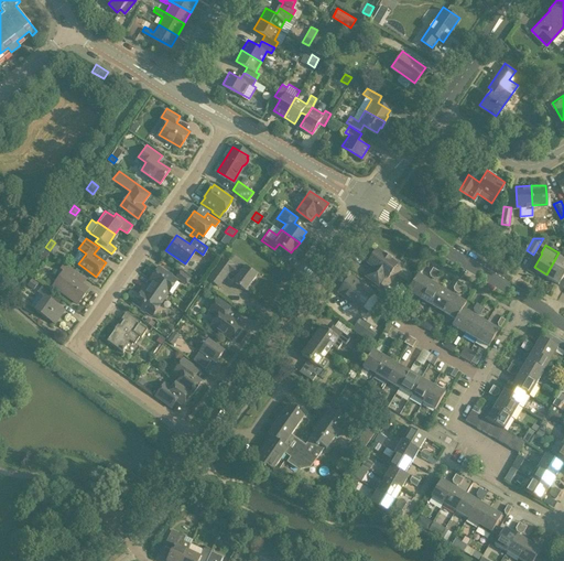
[(388,276),(392,269),(397,262),(377,248),(367,261),(372,265),(366,274),(379,283),(386,274),(388,276)]
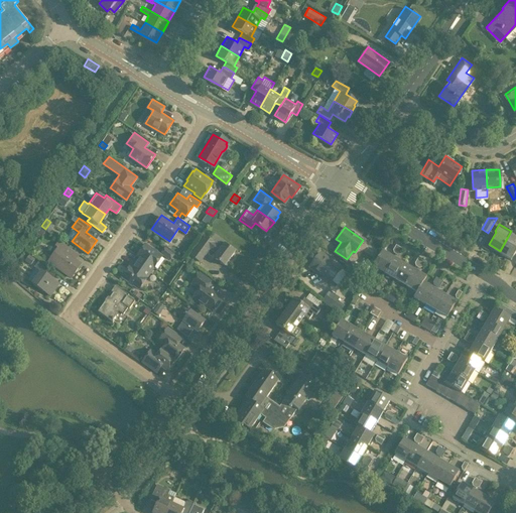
[(196,239),(199,234),(194,230),(190,236),(196,239)]
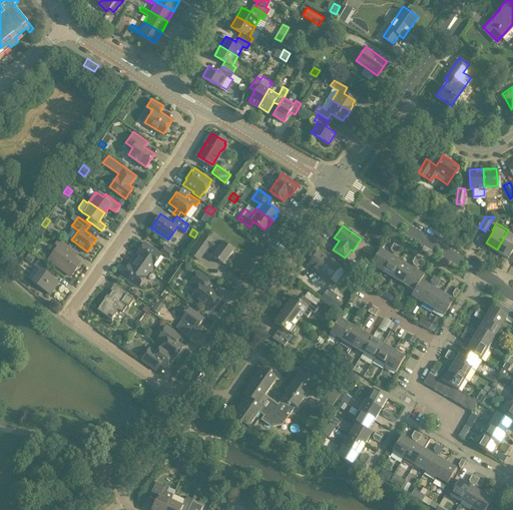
[(512,241),(510,239),(512,233),(512,231),(508,229),(497,249),(508,256),(512,246),(512,241)]
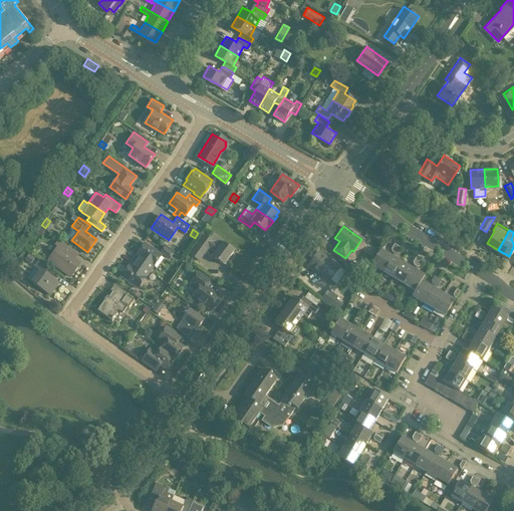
[(234,249),(223,241),(221,245),(213,239),(204,233),(190,252),(188,254),(197,262),(209,246),(216,251),(213,255),(224,263),(234,249)]
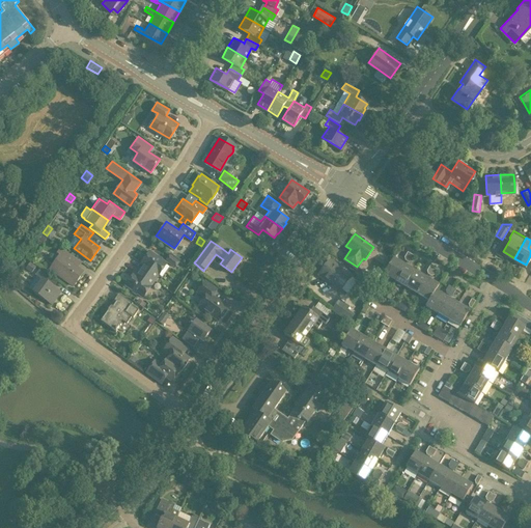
[(73,284),(83,270),(75,264),(71,260),(74,256),(60,247),(57,251),(59,253),(55,259),(57,261),(52,269),(73,284)]
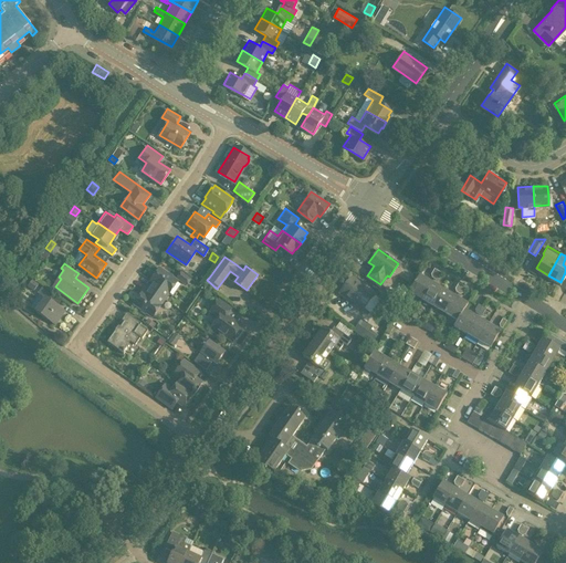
[(181,270),(176,278),(159,267),(150,279),(154,281),(149,285),(165,296),(168,292),(178,278),(187,284),(191,278),(181,270)]
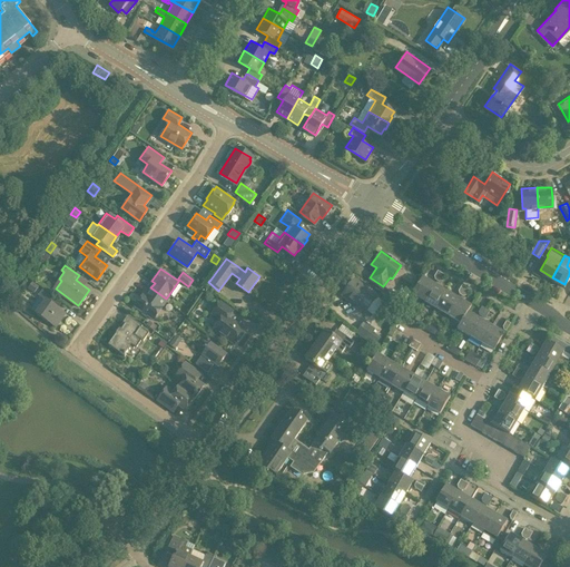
[(423,299),(433,282),(421,274),(411,292),(423,299)]
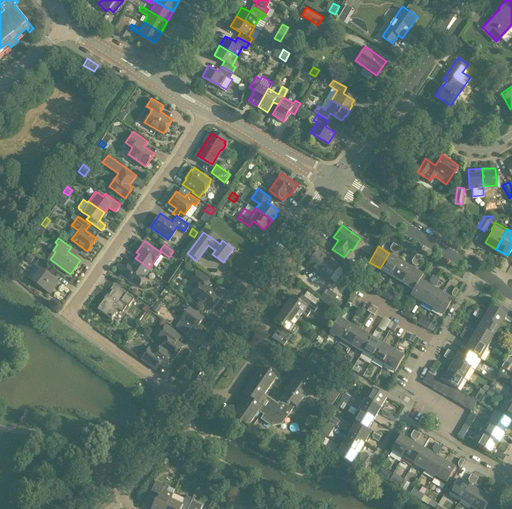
[(338,264),(318,248),(307,262),(327,277),(328,276),(335,281),(344,270),(337,264),(338,264)]
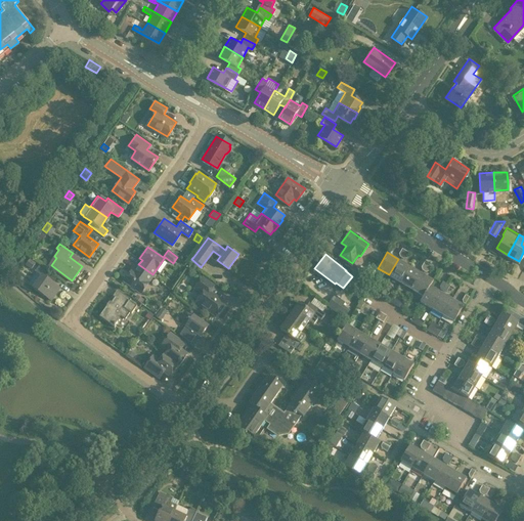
[(29,258),(26,263),(32,267),(35,262),(29,258)]
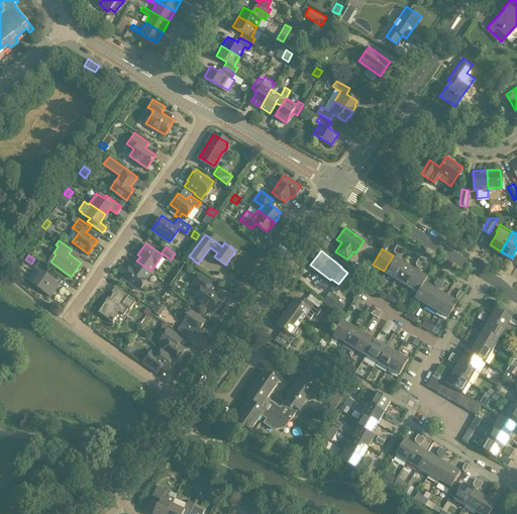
[(395,278),(404,262),(393,255),(384,271),(395,278)]
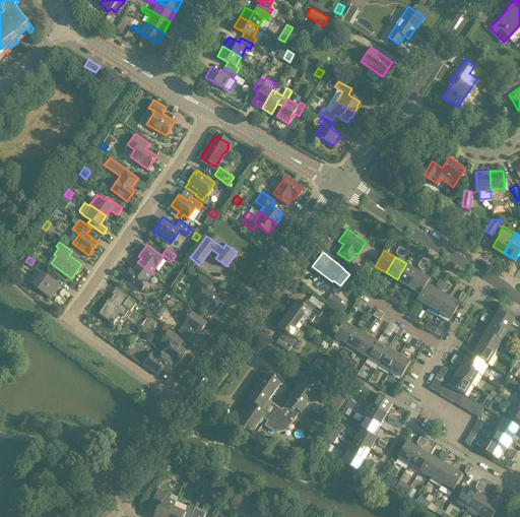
[(356,261),(353,265),(368,275),(375,266),(367,260),(363,265),(356,261)]
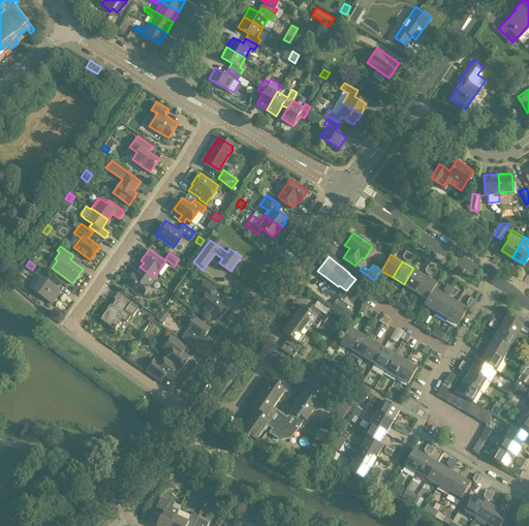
[(52,302),(60,289),(45,278),(49,274),(39,267),(35,272),(41,277),(33,288),(52,302)]
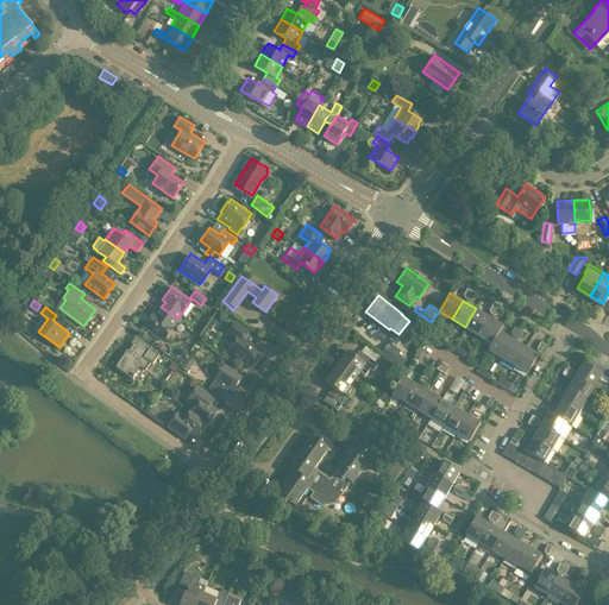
[(177,319),(161,307),(157,314),(154,312),(144,325),(163,339),(174,325),(177,319)]
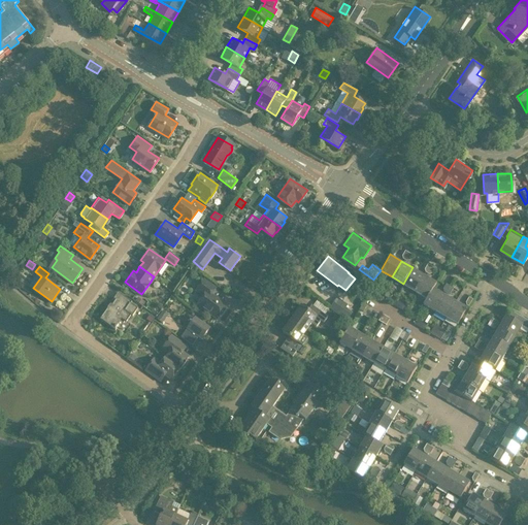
[(415,290),(424,273),(413,267),(403,284),(415,290)]
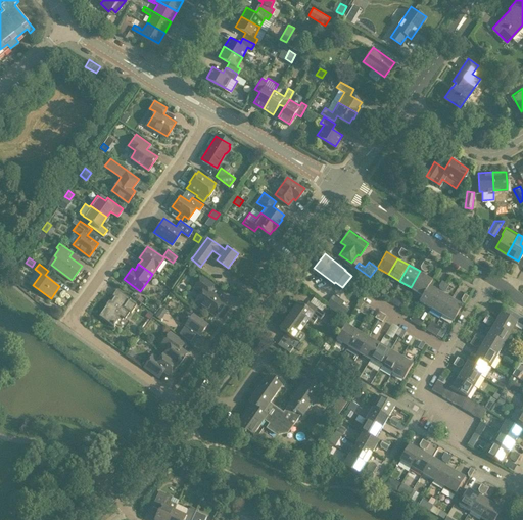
[(421,294),(428,283),(431,278),(420,271),(411,287),(421,294)]
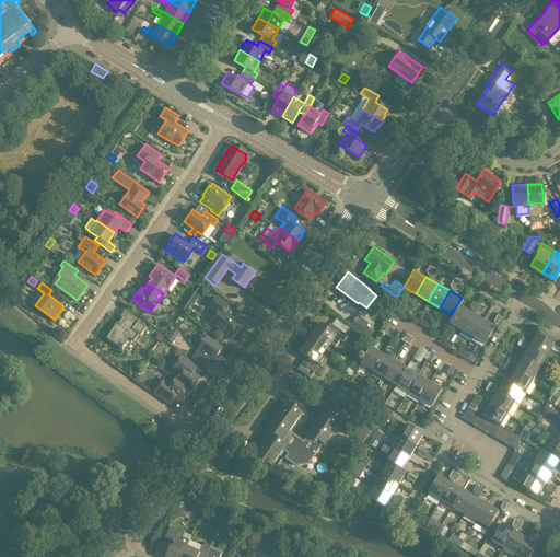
[(230,336),(240,322),(223,311),(229,304),(216,294),(208,306),(216,312),(209,321),(230,336)]
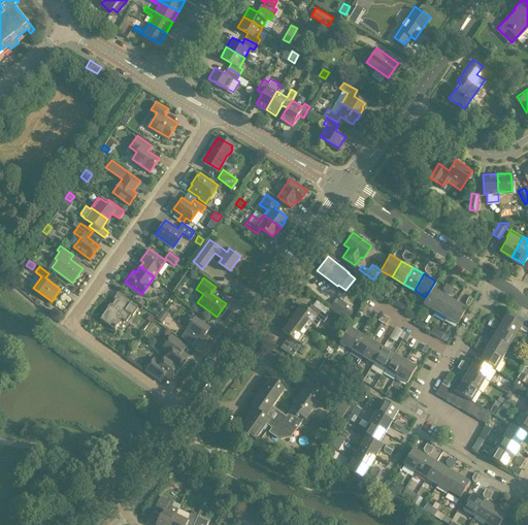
[(434,308),(443,293),(432,286),(425,297),(422,302),(434,308)]
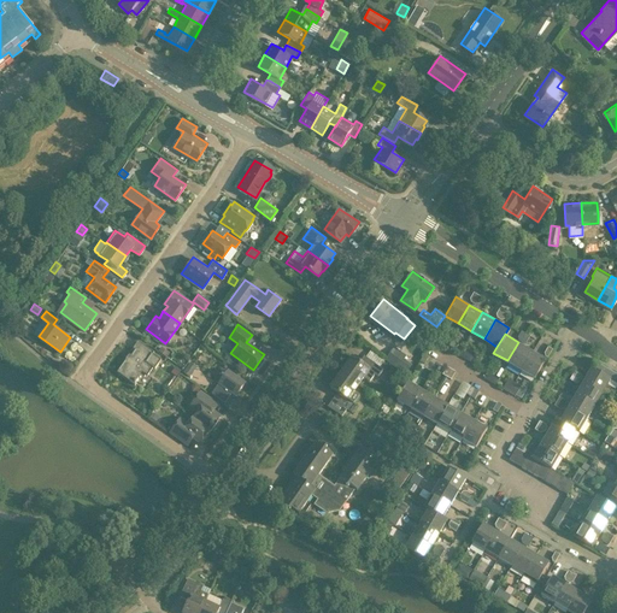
[(154,367),(160,358),(152,352),(153,351),(140,341),(128,358),(127,357),(117,370),(135,383),(144,371),(147,373),(153,366),(154,367)]
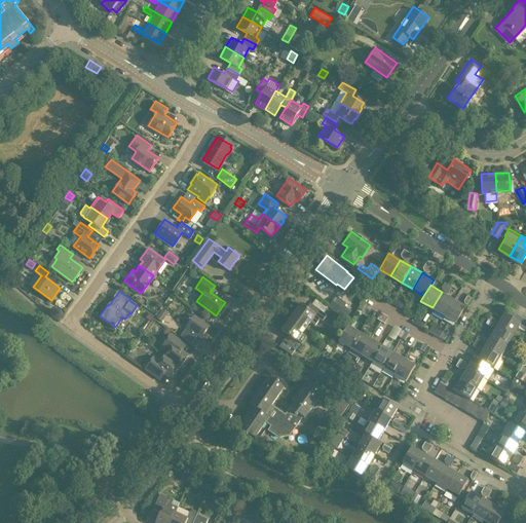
[(444,314),(453,298),(442,292),(433,307),(444,314)]
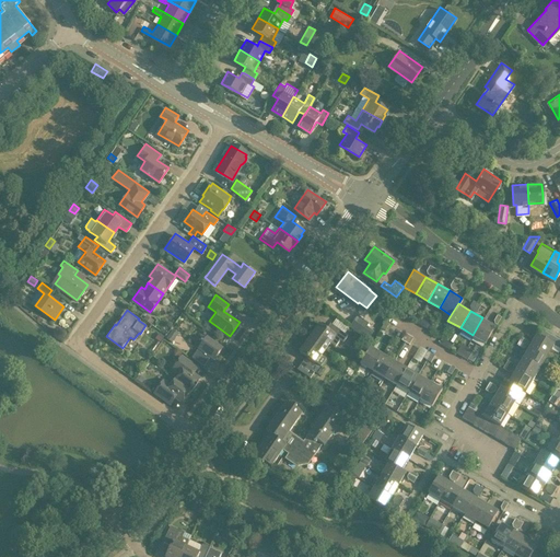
[(358,313),(349,325),(368,338),(374,329),(366,325),(369,322),(358,313)]
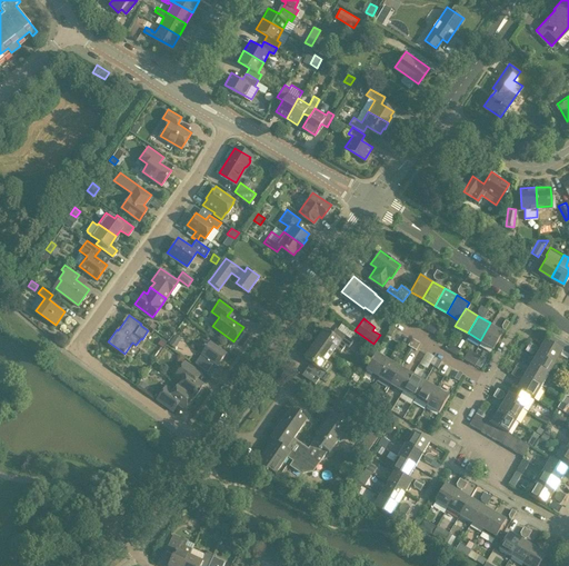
[(490,323),(480,340),(492,347),(502,330),(490,323)]
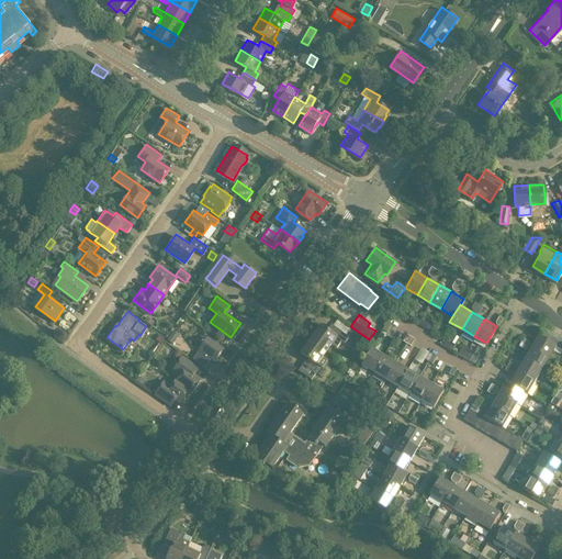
[(325,348),(329,342),(336,346),(341,339),(345,342),(349,335),(330,322),(326,327),(319,323),(310,336),(325,348)]
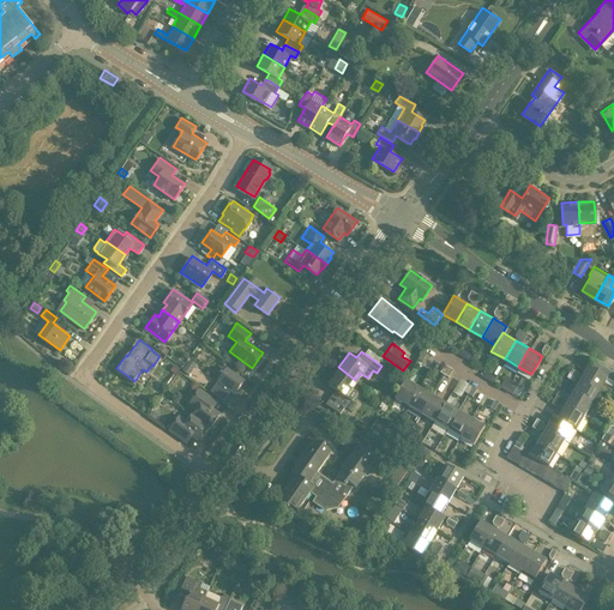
[(190,358),(182,369),(188,374),(196,363),(190,358)]
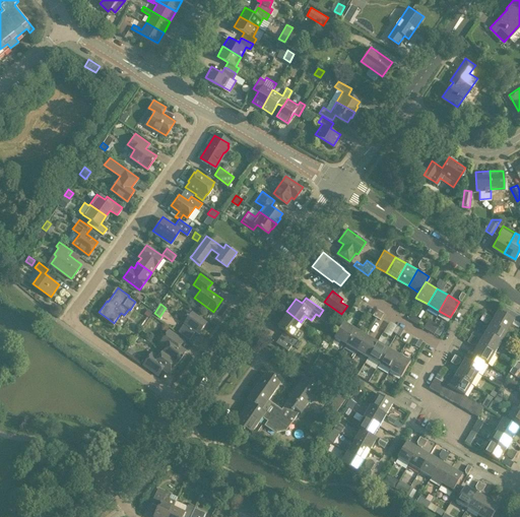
[(519,313),(503,304),(500,310),(498,308),(491,320),(507,329),(513,318),(519,322),(519,313)]
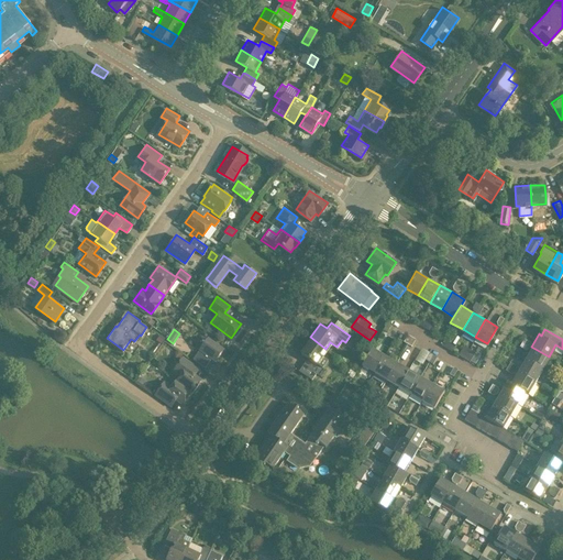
[(411,344),(416,337),(410,335),(406,341),(411,344)]
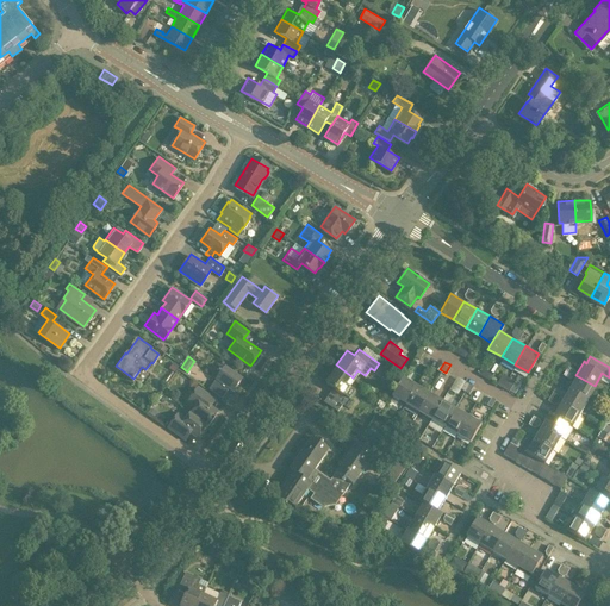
[(232,389),(242,376),(225,364),(209,387),(222,397),(229,386),(232,389)]
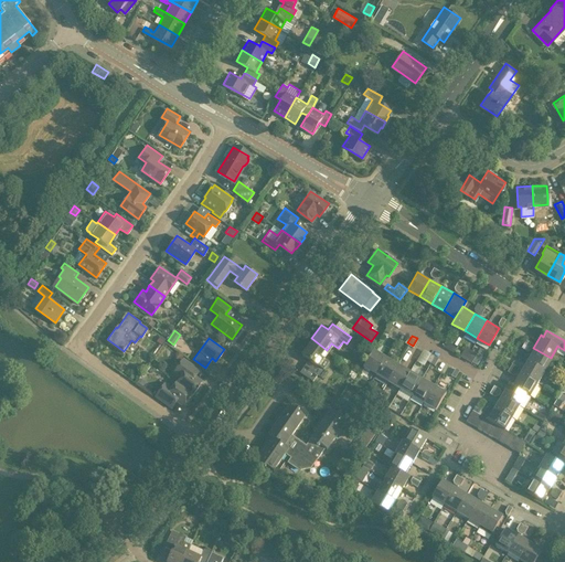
[(327,350),(311,338),(301,352),(308,357),(305,362),(321,375),(326,369),(322,367),(328,360),(321,356),(327,350)]
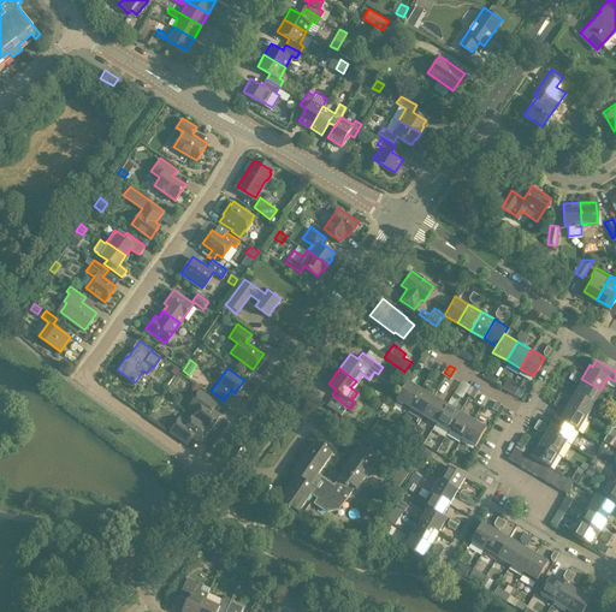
[(408,405),(419,386),(406,379),(395,397),(408,405)]
